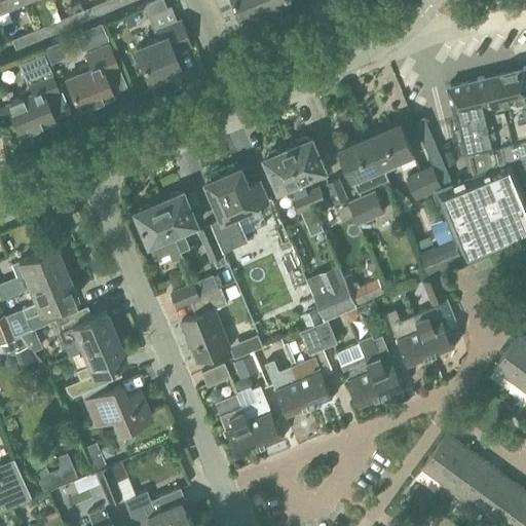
[(108,0),(104,0),(92,5),(97,14),(111,8),(108,0)]
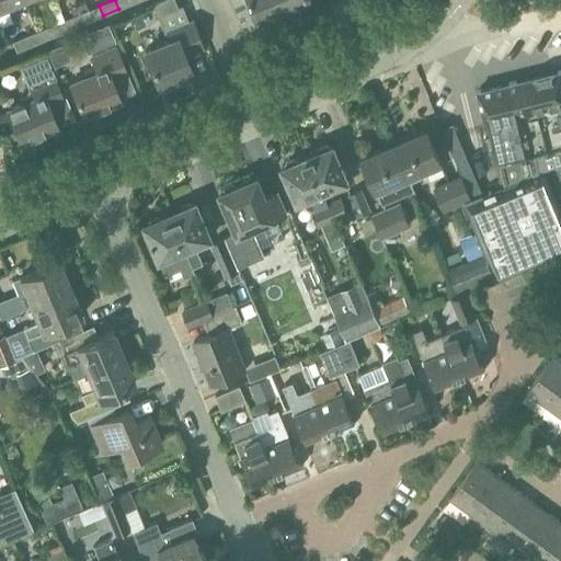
[(161,0),(153,3),(158,15),(179,8),(175,0),(161,0)]
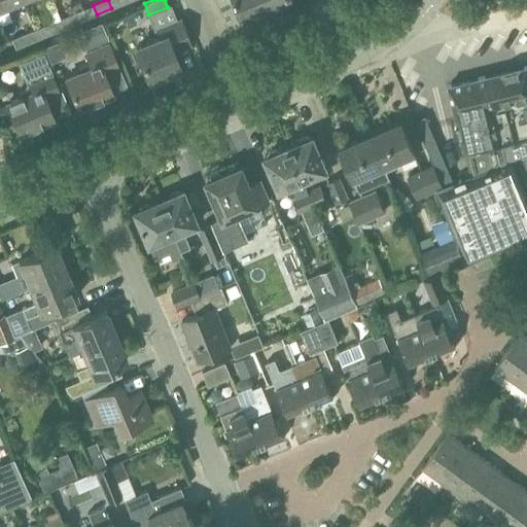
[(270,9),(265,0),(237,0),(245,20),(270,9)]
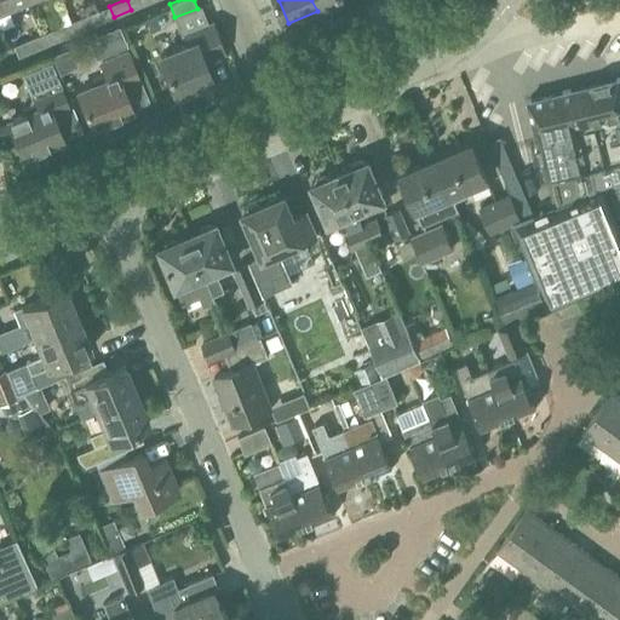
[(311,0),(317,11),(344,0),(311,0)]
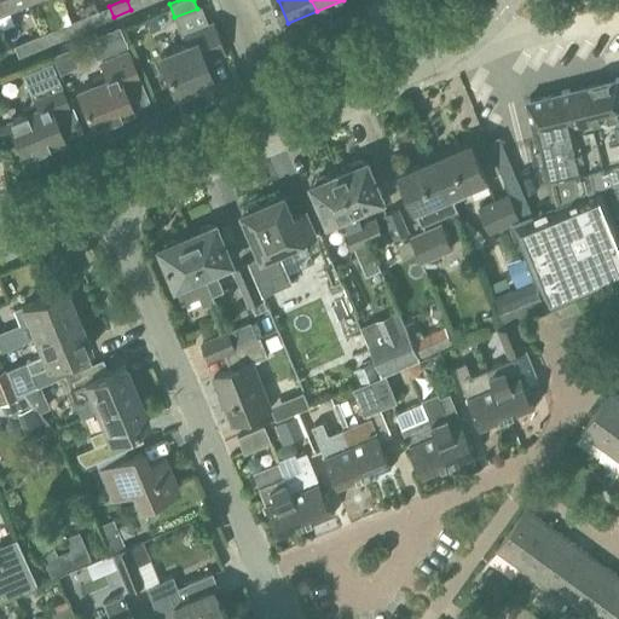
[(99,10),(81,18),(86,29),(104,22),(99,10)]
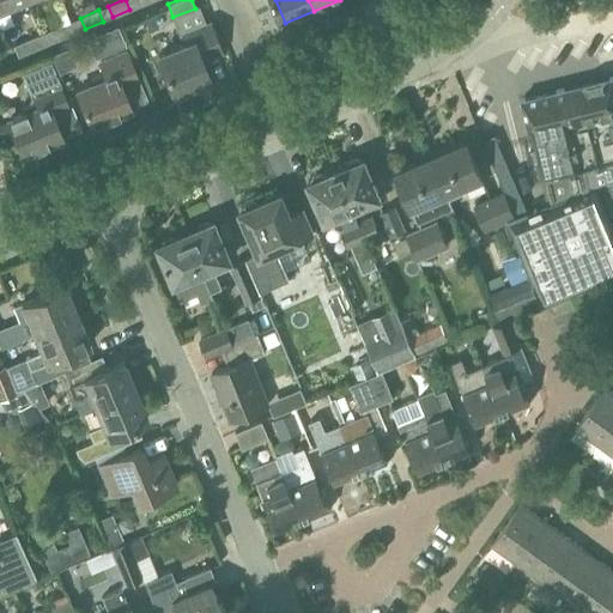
[(184,43),(158,54),(174,91),(178,89),(180,92),(194,86),(193,83),(208,76),(202,62),(225,53),(211,20),(181,32),(184,43)]
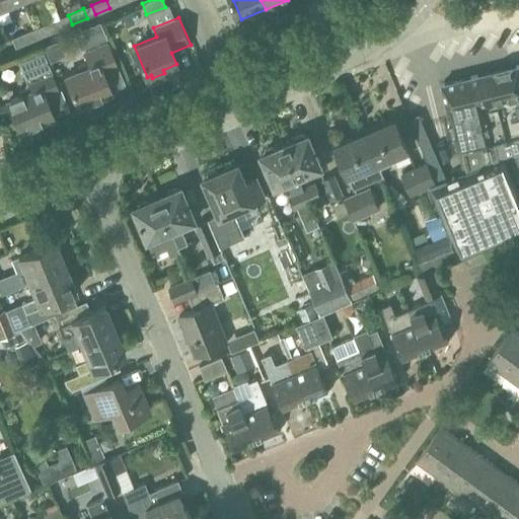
[(59,18),(45,24),(49,33),(63,28),(64,27),(60,18),(59,18)]
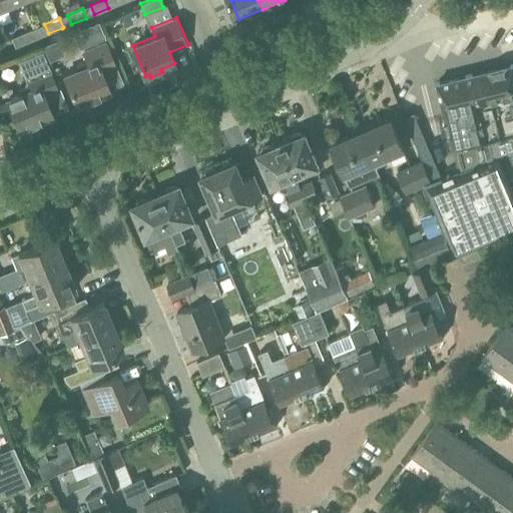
[(105,38),(98,21),(73,31),(80,48),(105,38)]
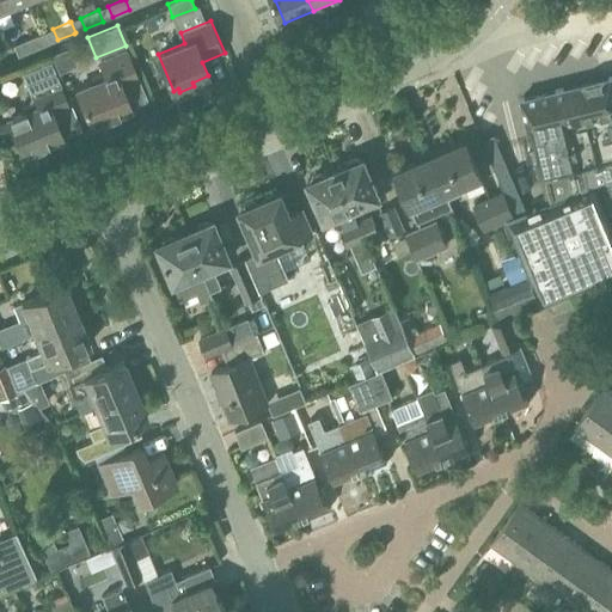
[(43,34),(24,41),(29,51),(47,44),(48,44),(43,34)]
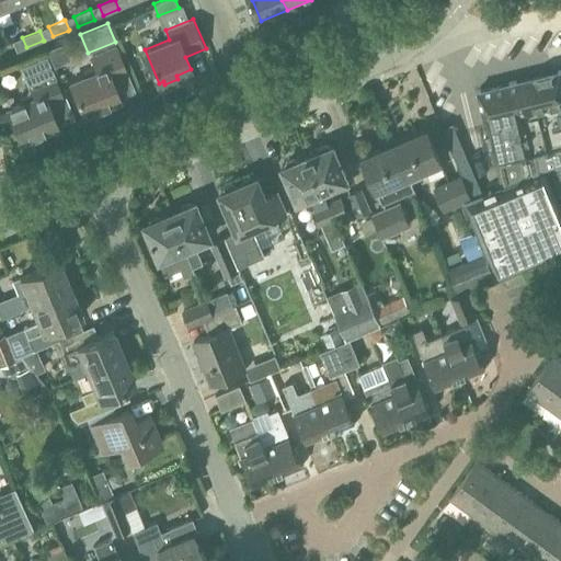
[(96,72),(70,83),(83,115),(121,100),(113,79),(128,72),(117,46),(90,57),(96,72)]
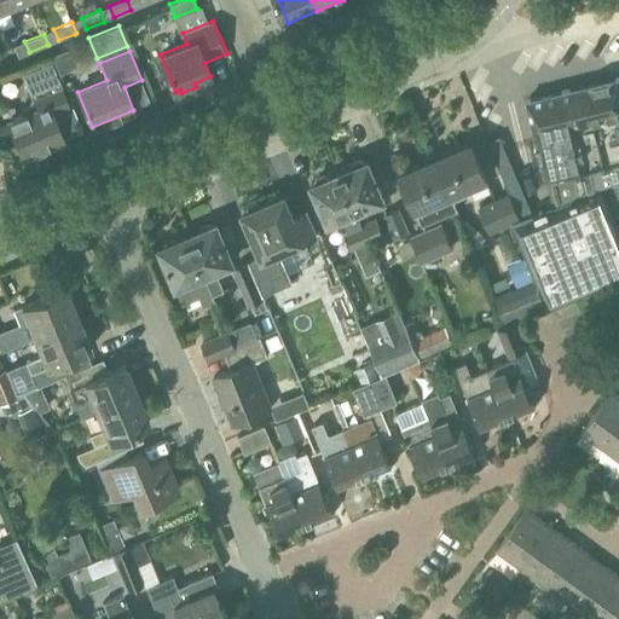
[(59,80),(30,92),(38,109),(10,120),(23,156),(64,139),(55,116),(71,109),(59,80)]
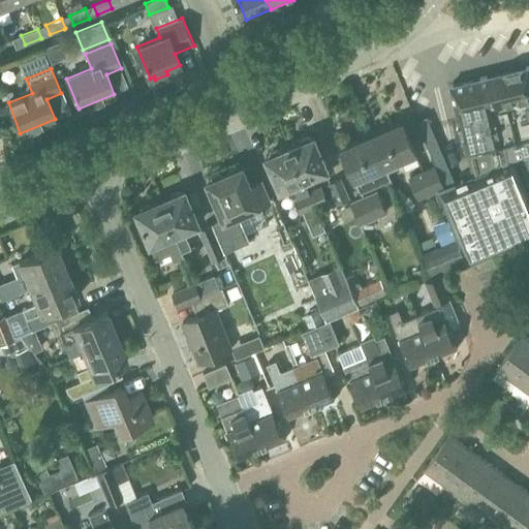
[(445,188),(438,191),(468,265),(491,255),(510,247),(528,239),(528,68),(452,88),(459,117),(474,177),(462,182),(457,184),(457,185),(445,189),(445,188)]
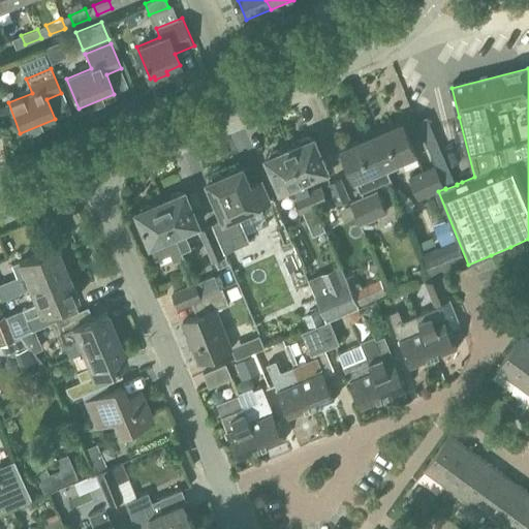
[(373,135),(386,166),(417,154),(404,123),(373,135)]
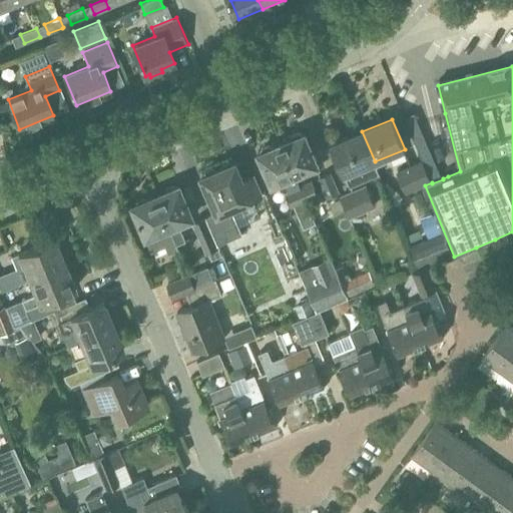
[(383,180),(375,161),(362,131),(334,143),(354,192),(383,180)]
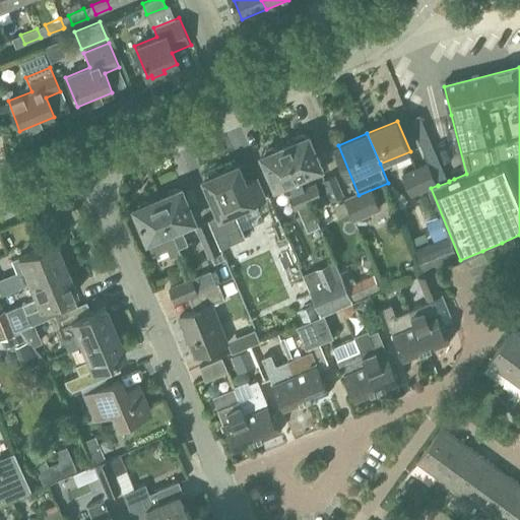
[(286,144),(301,178),(324,168),(310,134),(286,144)]
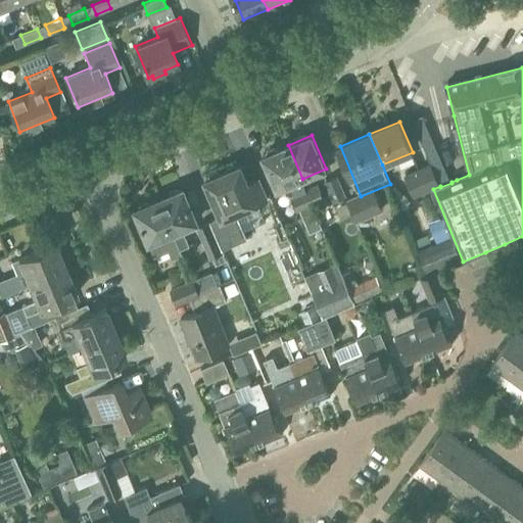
[(288,145),(265,155),(279,188),(288,184),(292,194),(306,188),(302,179),(288,145)]
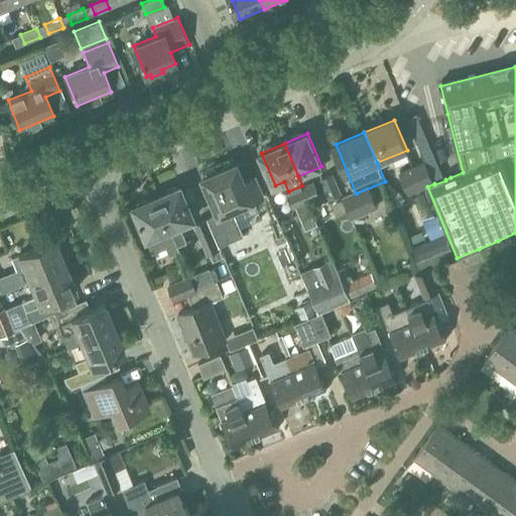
[(427,186),(434,183),(425,163),(401,174),(409,195),(427,186)]
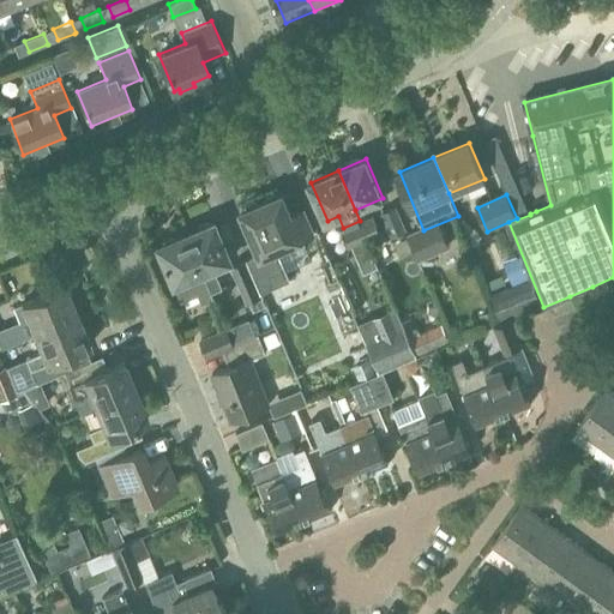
[(260,204),(277,247),(314,233),(305,211),(292,216),(283,196),(260,204)]
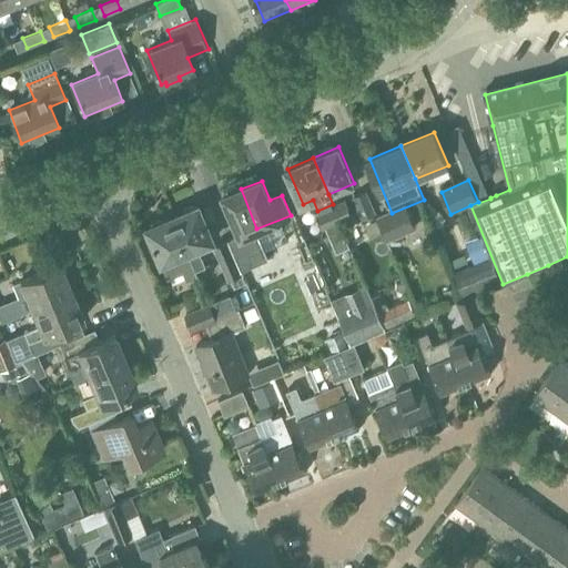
[(270,261),(256,229),(241,189),(225,195),(242,235),(230,240),(243,272),(270,261)]
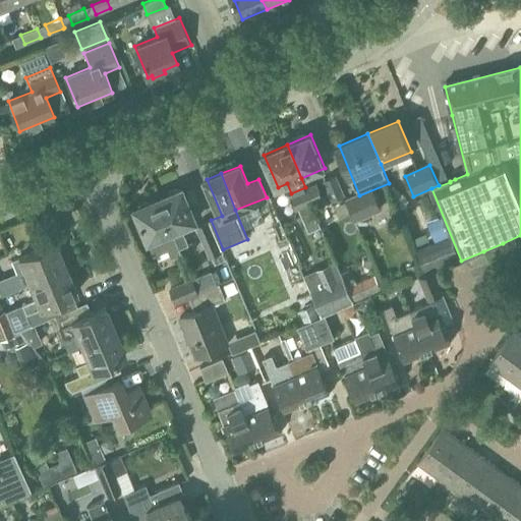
[(344,194),(335,173),(321,179),(331,200),(344,194)]
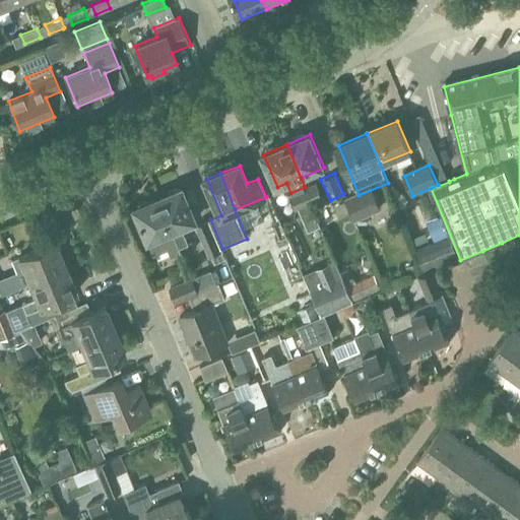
[(305,187),(312,204),(323,199),(316,182),(305,187)]
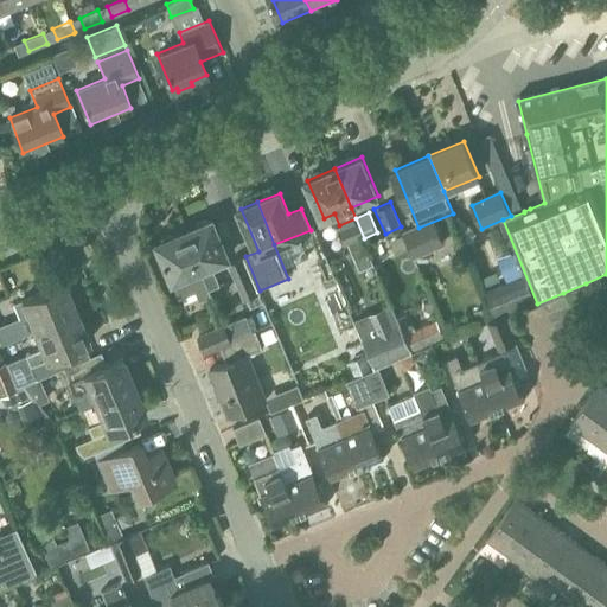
[(339,225),(359,269),(372,263),(362,238),(364,238),(356,218),(339,225)]
